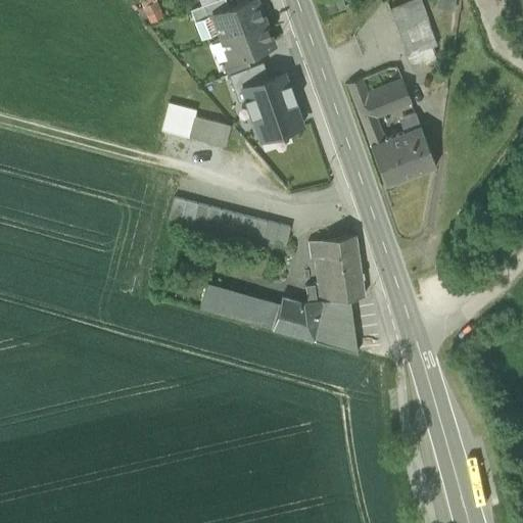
[(215,0),(191,9),(195,20),(212,13),(229,7),(225,0),(215,0)]
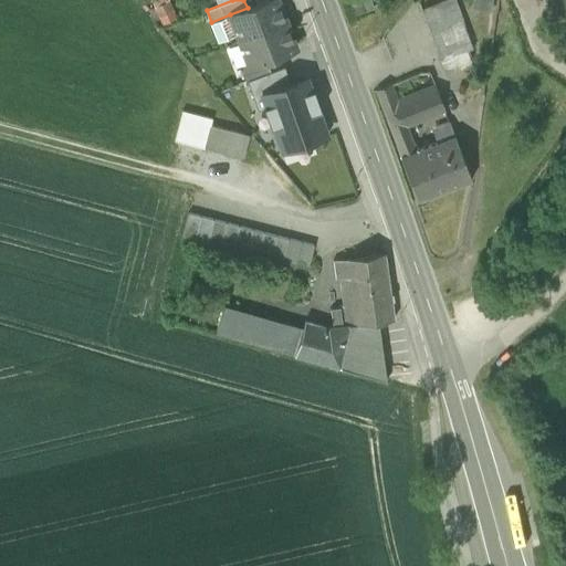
[(230,14),(240,40),(286,22),(278,0),(269,0),(248,8),(230,14)]
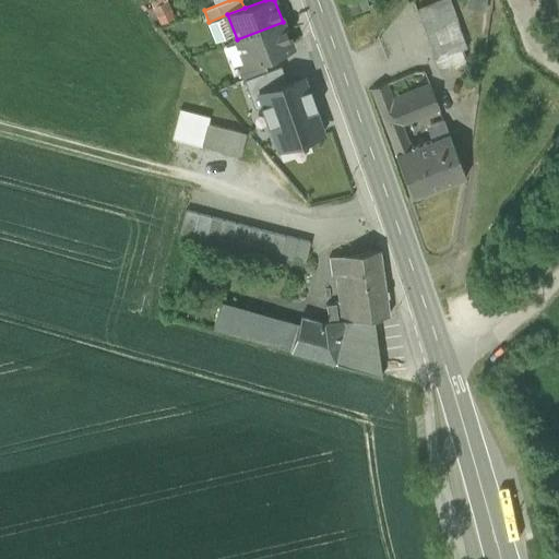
[(440,0),(416,9),(439,72),(465,63),(461,50),(466,48),(449,0),(440,0)]
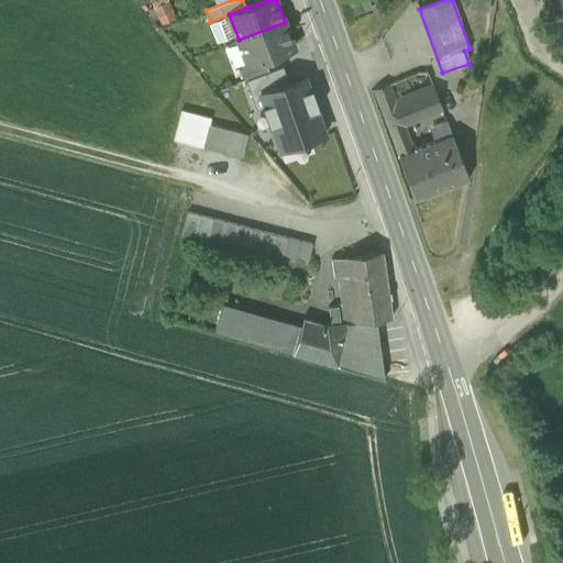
[(562,0),(550,0),(550,1),(562,10),(562,0)]
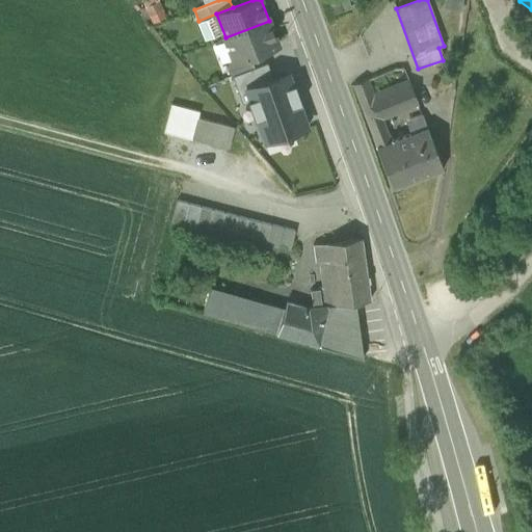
[(278,45),(269,21),(225,37),(235,61),(249,55),(278,45)]
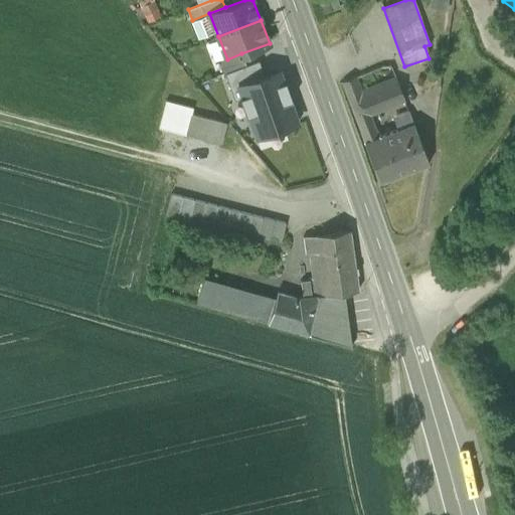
[(219,62),(224,73),(224,72),(246,65),(241,53),(227,59),(219,62)]
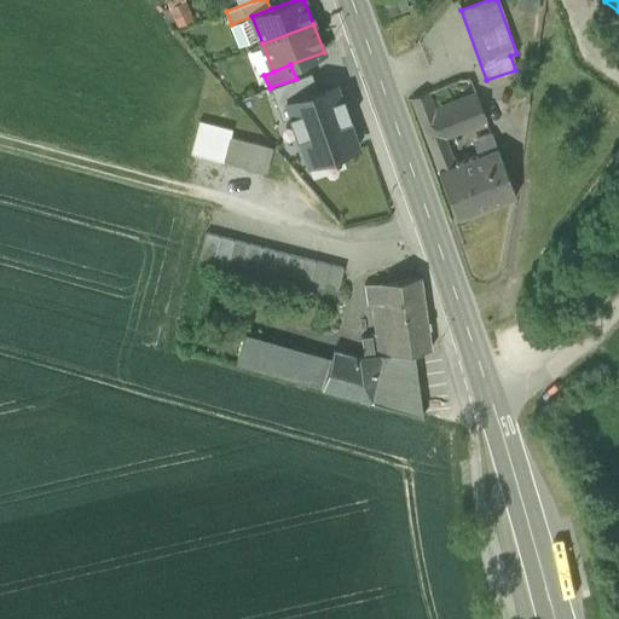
[(296,79),(270,87),(276,104),(318,90),(311,73),(296,79)]
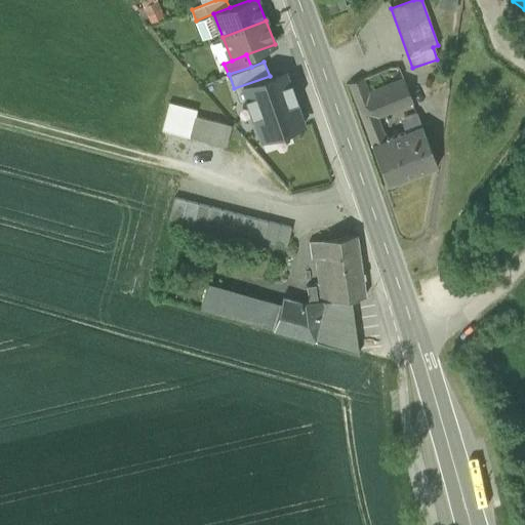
[(270,76),(234,88),(240,103),(245,101),(251,118),(253,117),(261,142),(305,125),(295,102),(298,101),(291,81),(289,82),(284,71),(270,76)]
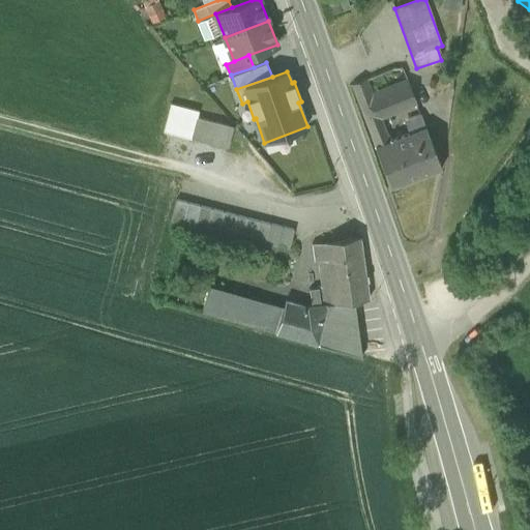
[(389,139),(381,118),(373,95),(366,79),(352,85),(376,147),(390,141),(389,139)]
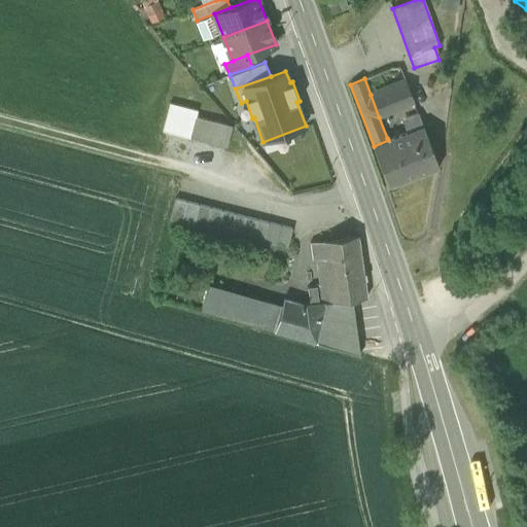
[(406,79),(371,95),(379,117),(415,104),(406,79)]
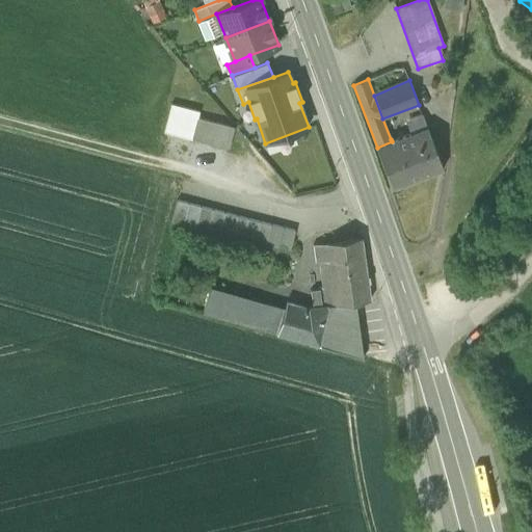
[(164,131),(192,139),(198,117),(200,111),(171,104),(164,131)]
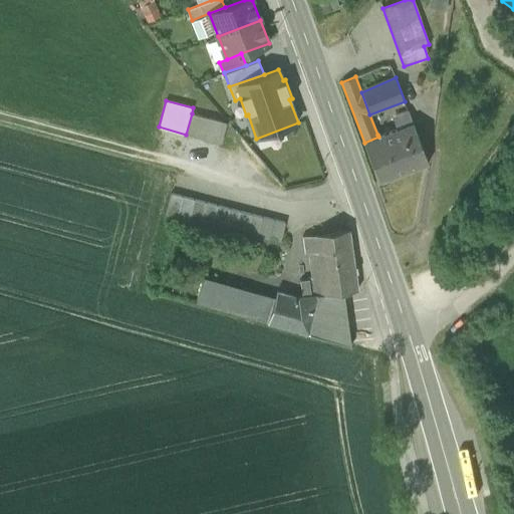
[(396,116),(401,129),(414,123),(410,111),(396,116)]
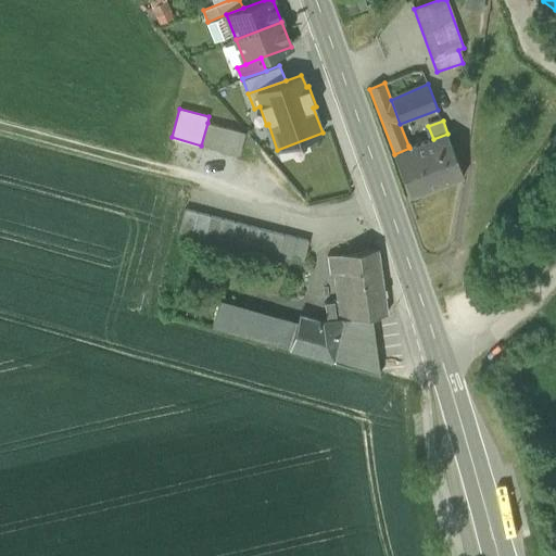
[(245,133),(207,123),(201,146),(239,155),(245,133)]
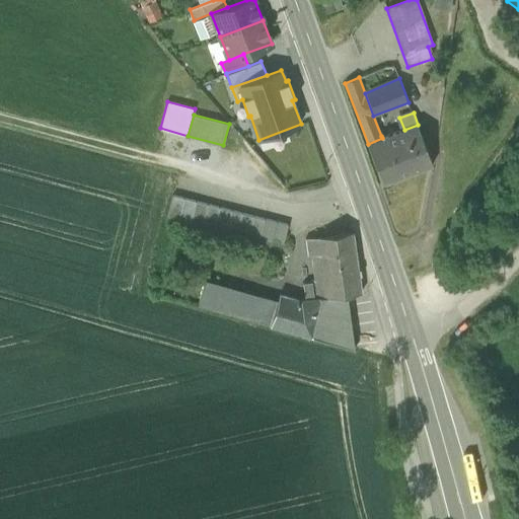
[(433,165),(418,125),(404,130),(384,137),(383,135),(381,136),(382,138),(368,144),(384,184),(433,165)]
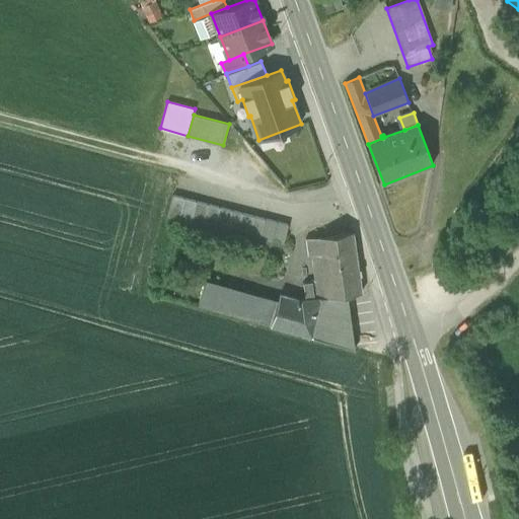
[(226,232),(260,240),(265,219),(173,195),(167,219),(225,233),(226,232)]
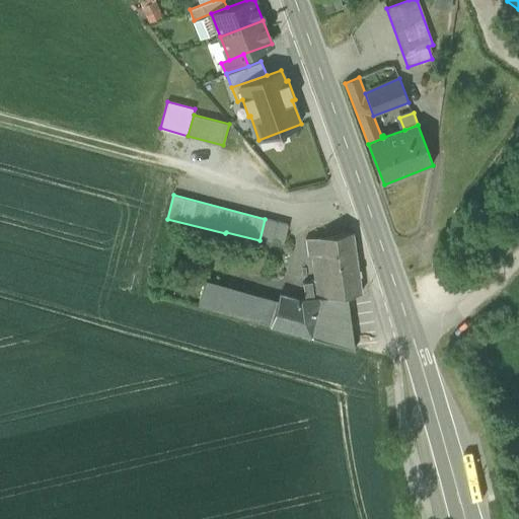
[(289,224),(265,219),(260,240),(283,246),(289,224)]
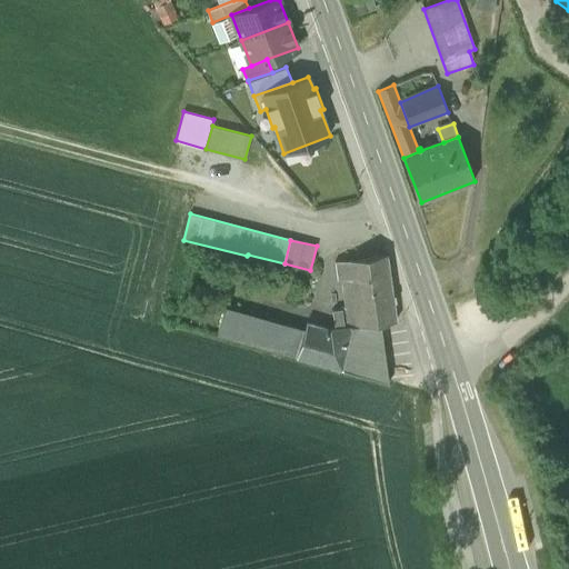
[(332,310),(335,328),(330,329),(307,322),(305,330),(297,357),(343,370),(389,383),(381,323),(397,321),(387,255),(336,262),(338,280),(341,280),(350,278),(355,307),(346,308),(342,308),(342,309),(332,310)]
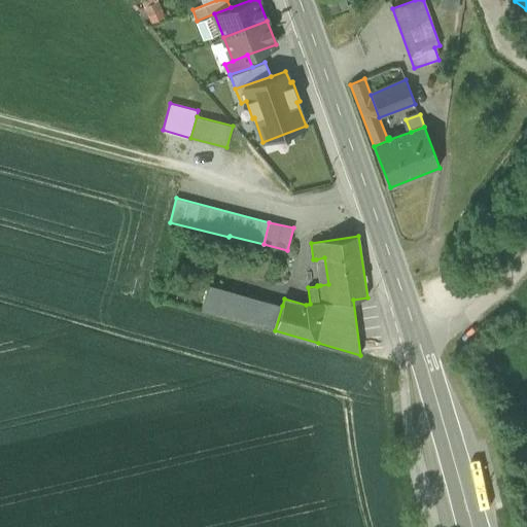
[(316,259),(320,285),(328,284),(324,257),(316,259)]
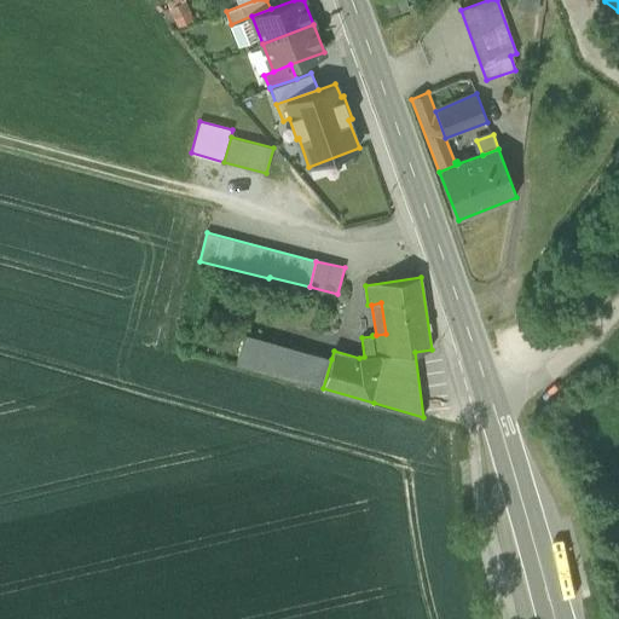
[(237,364),(323,388),(331,359),(244,335),(237,364)]
